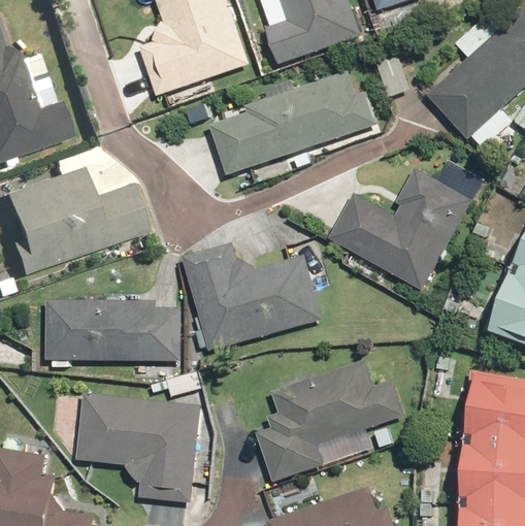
[(153,45),(135,52),(150,95),(250,61),(228,0),(154,0),(162,24),(148,29),(153,45)]
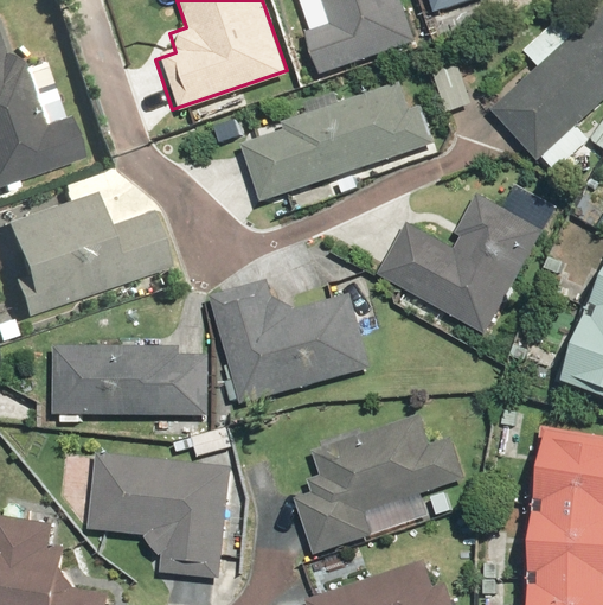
[(292,0),(318,72),(417,38),(404,0),(292,0)]
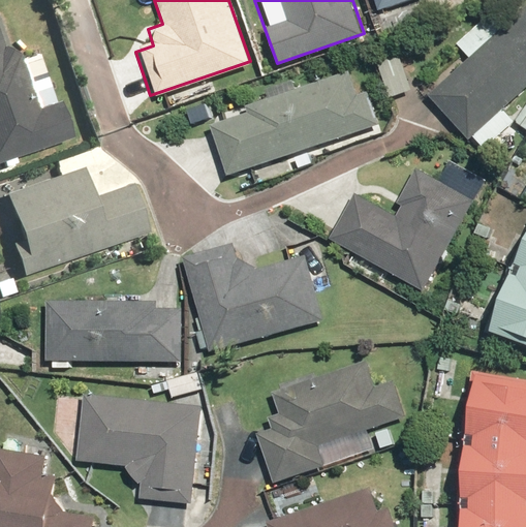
[(372,0),(376,11),(407,0),(372,0)]
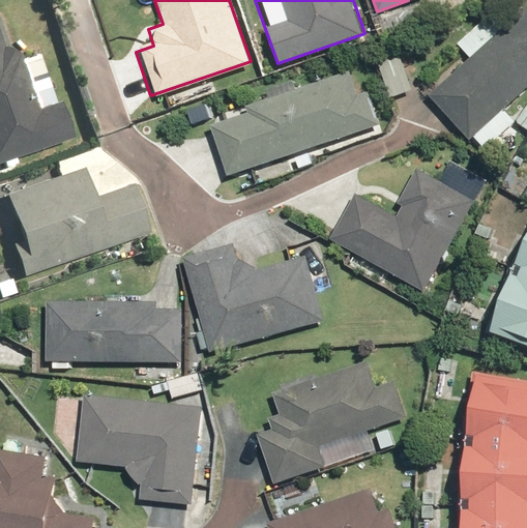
[(429,94),(468,139),(479,152),(513,122),(501,110),(526,86),(526,7),(507,26),(493,9),(455,42),(469,59),(429,94)]
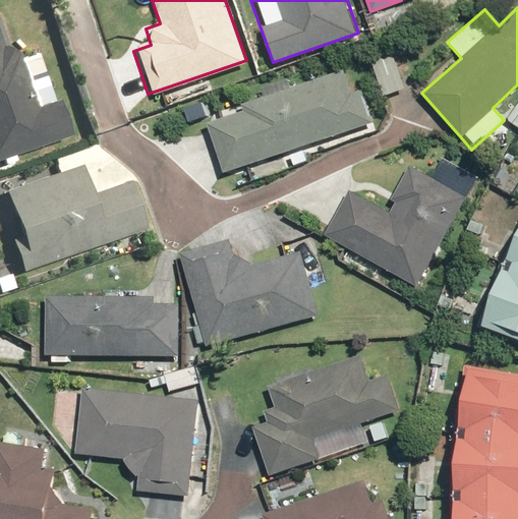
[(31,104),(13,53),(0,48),(0,155),(66,132),(54,96),(31,104)]
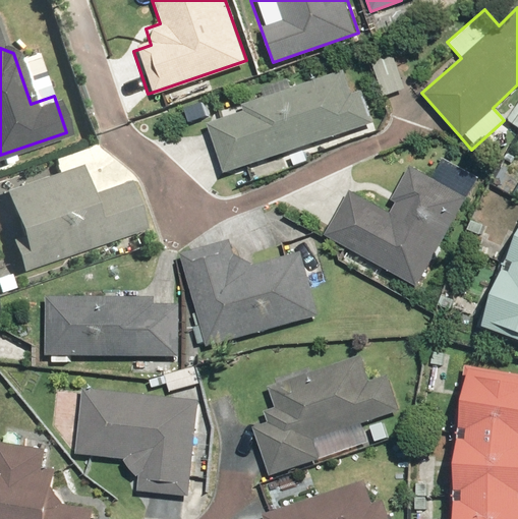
[(305,155),(302,147),(362,126),(372,122),(361,90),(351,94),(345,75),(343,68),(243,101),(246,109),(205,122),(222,173),(274,156),(277,165),(305,155)]
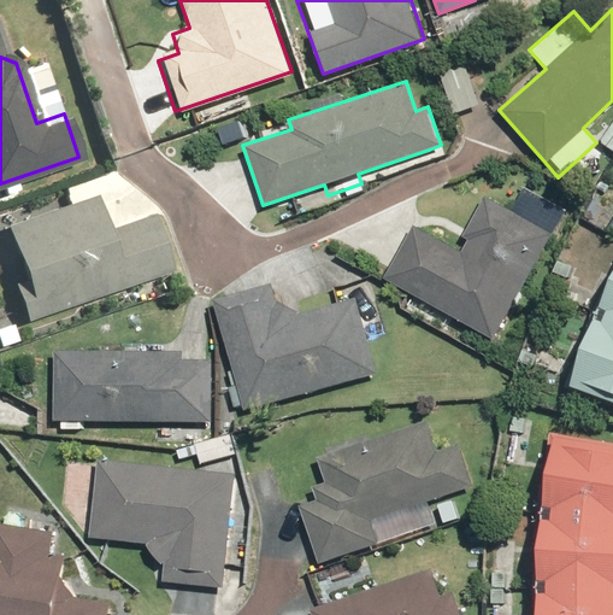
[(463,251),(413,223),(384,275),(493,337),(552,234),(484,195),(460,236),(469,241),(463,251)]
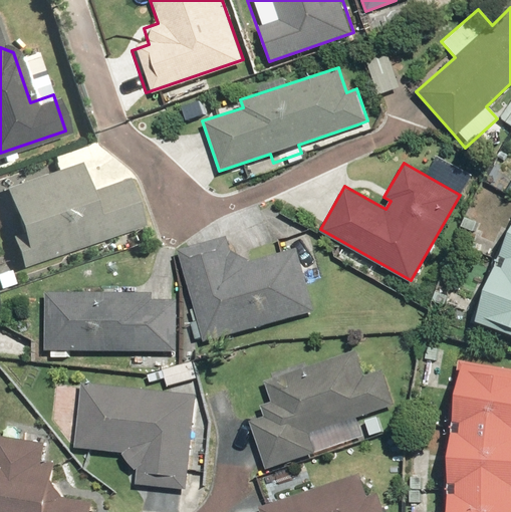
[(4,239),(12,267),(140,230),(124,177),(82,190),(75,165),(0,187),(0,190),(14,237),(4,239)]
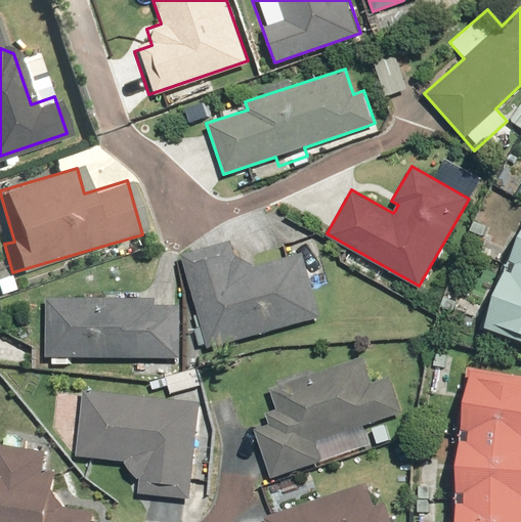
[(520,233),(519,237),(516,244),(509,261),(503,277),(496,295),(490,313),(486,329),(520,342),(520,233)]
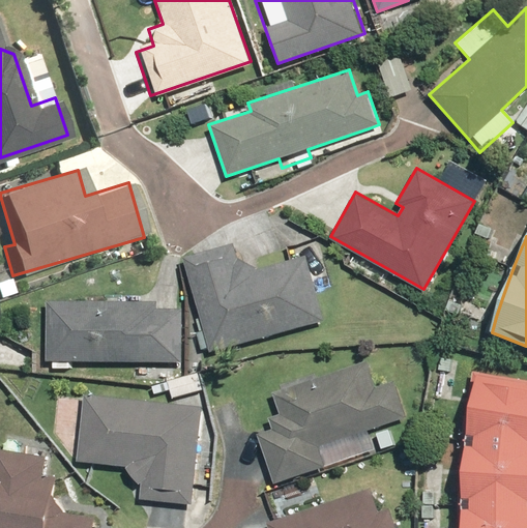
[(322,322),(302,243),(285,247),(288,260),(253,268),(245,239),(181,255),(205,350),(322,322)]
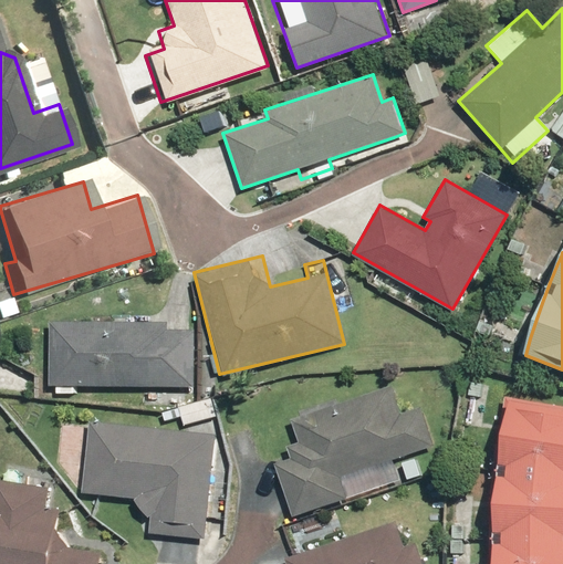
[(50,320),(48,382),(48,390),(76,392),(76,383),(191,386),(194,325),(50,320)]
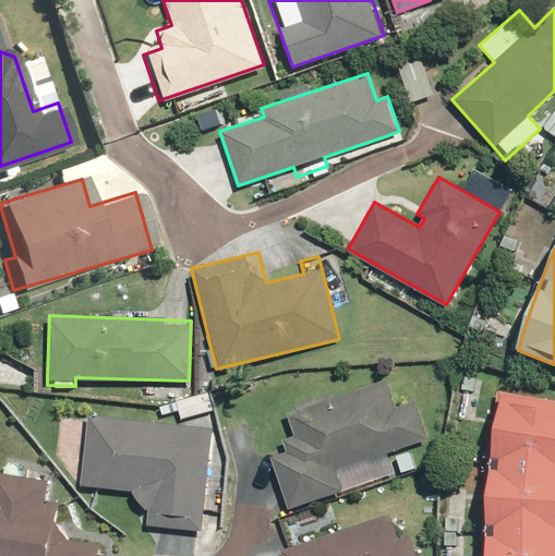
[(279,491),(287,511),(414,464),(411,456),(430,449),(412,401),(393,409),(382,377),(287,412),(294,432),(279,437),(284,449),(266,456),(279,491)]
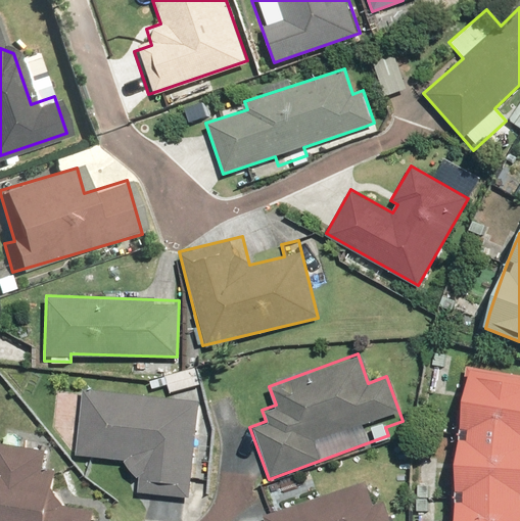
[(460,440),(459,464),(458,487),(458,511),(458,520),(519,520),(519,377),(470,371),(466,394),(463,417),(460,440)]
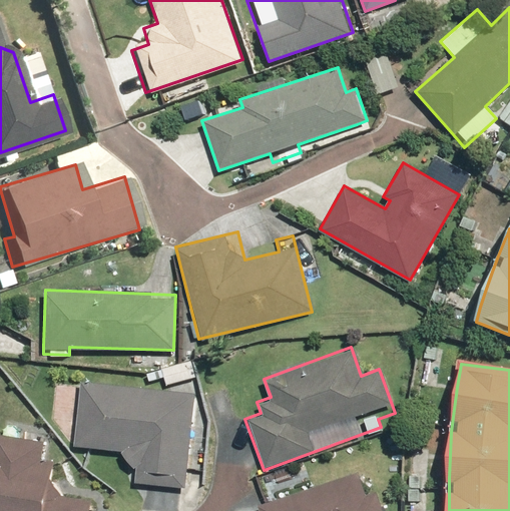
[(77,381),(71,446),(120,450),(119,466),(133,467),(132,483),(184,488),(193,391),(77,381)]
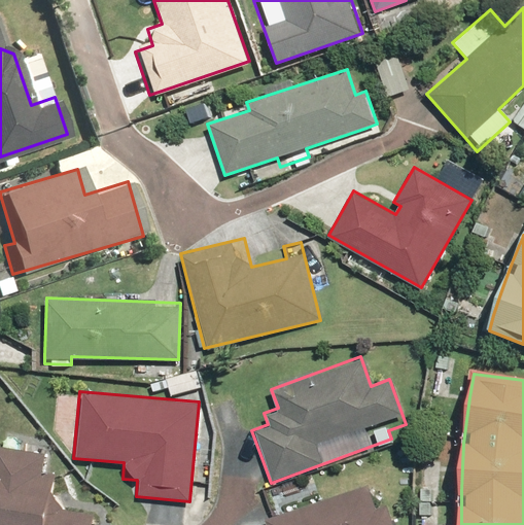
[(0,524),(85,524),(88,511),(55,506),(58,483),(43,481),(45,455),(0,449),(0,524)]
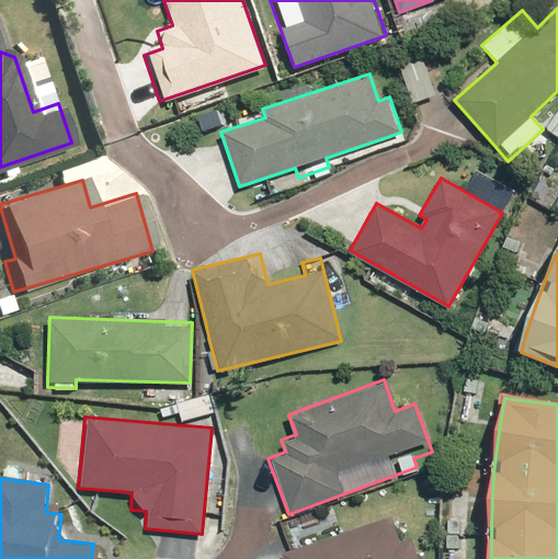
[(397,542),(389,517),(270,558),(414,558),(407,538),(397,542)]
